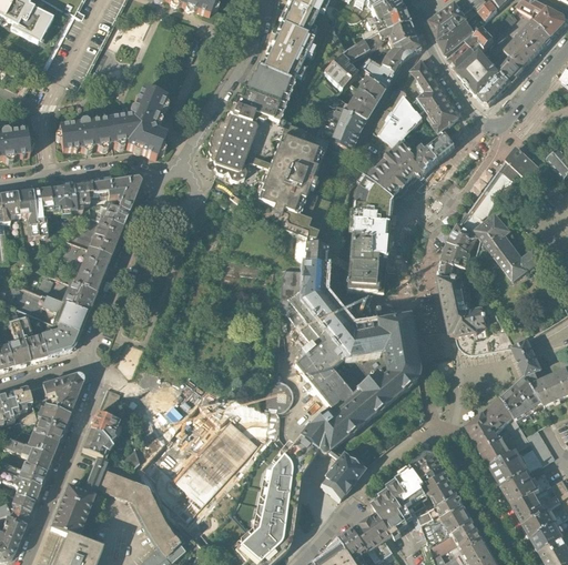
[(10,30),(39,44),(52,19),(27,6),(24,4),(26,2),(21,0),(0,0),(0,19),(12,26),(10,30)]
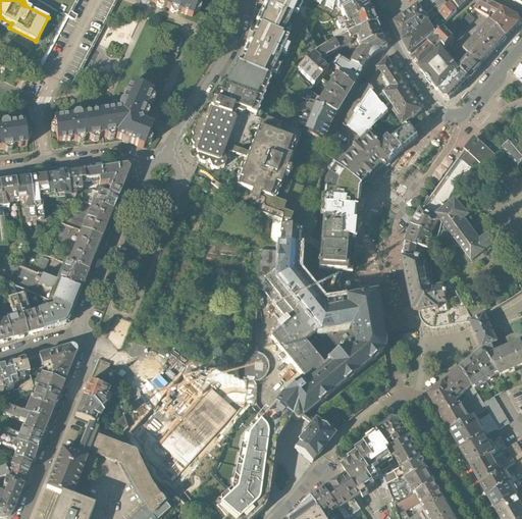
[(158,0),(157,2),(177,11),(193,17),(200,0),(158,0)]
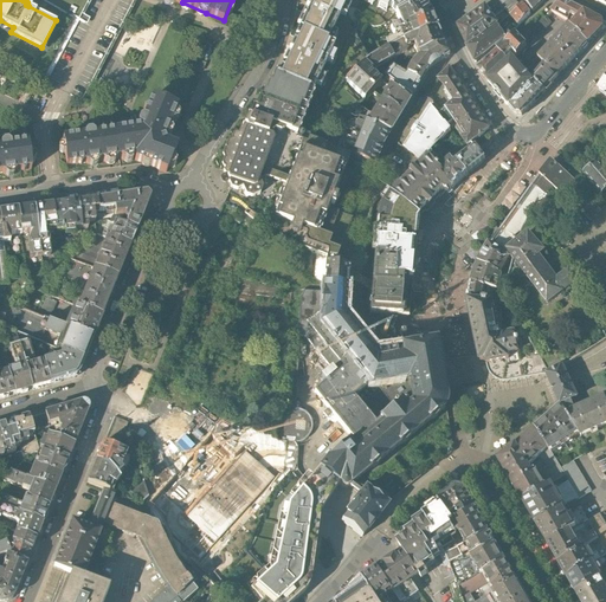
[(327,39),(342,5),(345,0),(307,0),(305,2),(309,4),(307,8),(303,7),(297,21),(301,23),(295,34),(297,36),(296,39),(292,38),(289,46),(291,49),(289,53),(287,51),(282,60),(285,62),(283,66),(281,64),(276,73),(311,90),(334,41),(327,39)]
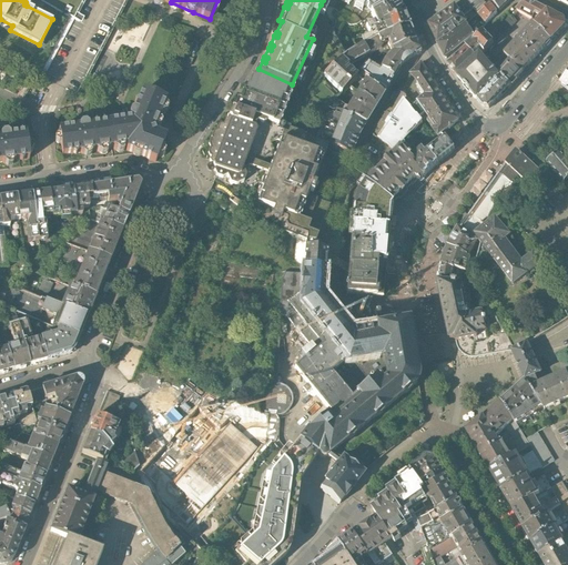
[(367,19),(371,27),(387,19),(386,14),(404,8),(398,0),(387,0),(372,7),(376,16),(372,16),(369,17),(367,19)]
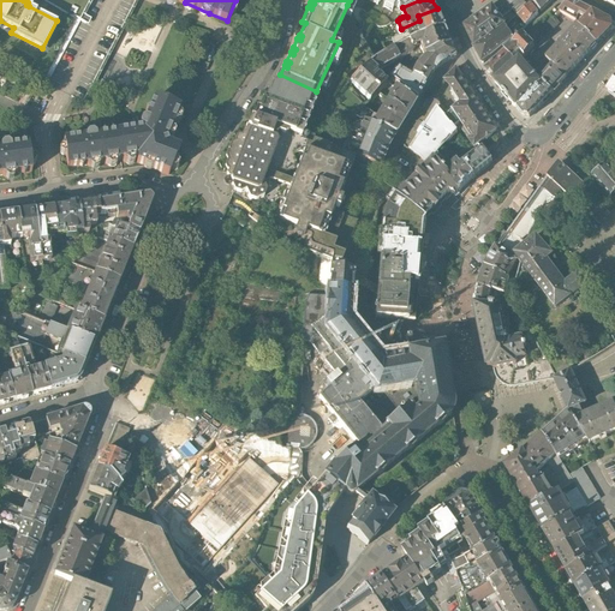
[(493,0),(490,3),(499,12),(515,0),(493,0)]
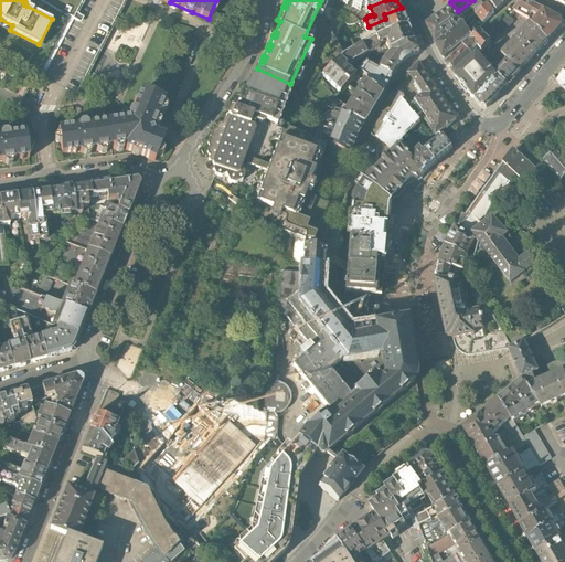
[(486,0),(475,9),(482,18),(492,9),(493,8),(489,0),(486,0)]
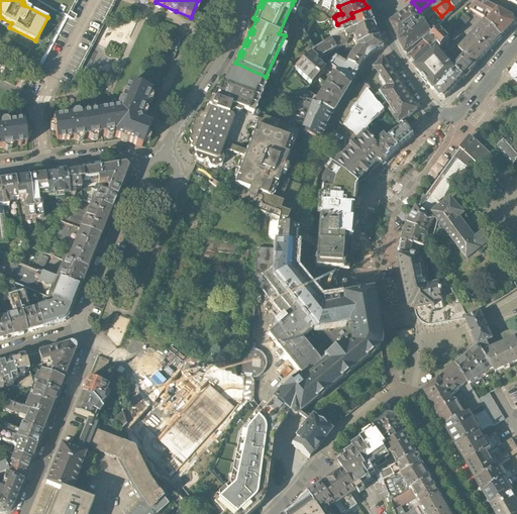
[(473,0),(470,4),(484,12),(486,8),(497,5),(488,0),(473,0)]
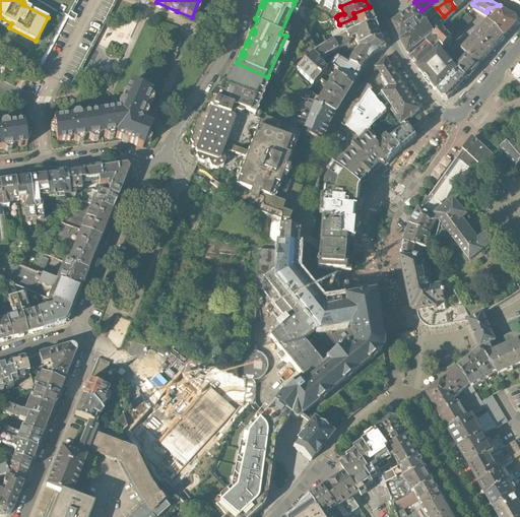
[(392,17),(400,34),(426,17),(427,16),(421,10),(414,2),(403,8),(392,17)]
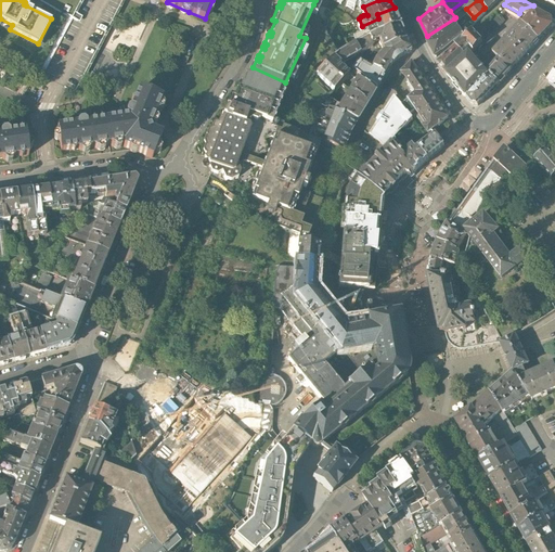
[(523,18),(538,34),(545,26),(552,21),(551,15),(543,11),(533,5),(521,9),(527,11),(527,13),(523,18)]
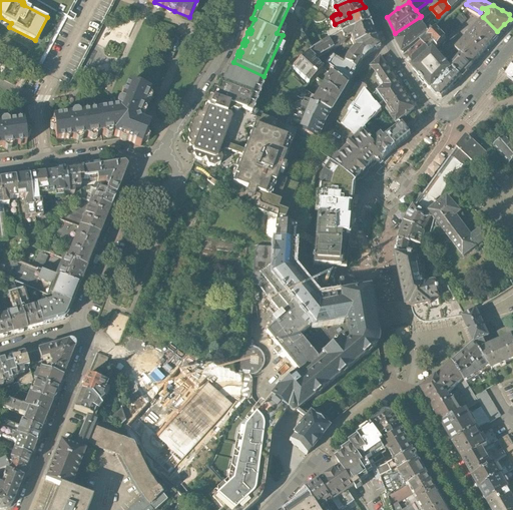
[(437,25),(445,33),(446,33),(464,15),(460,9),(458,6),(437,25)]
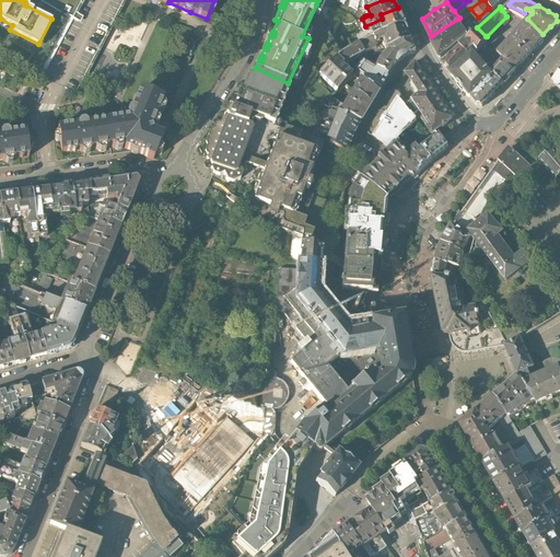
[(365,26),(358,30),(361,37),(373,32),(404,20),(400,12),(398,8),(381,14),(382,19),(365,26)]
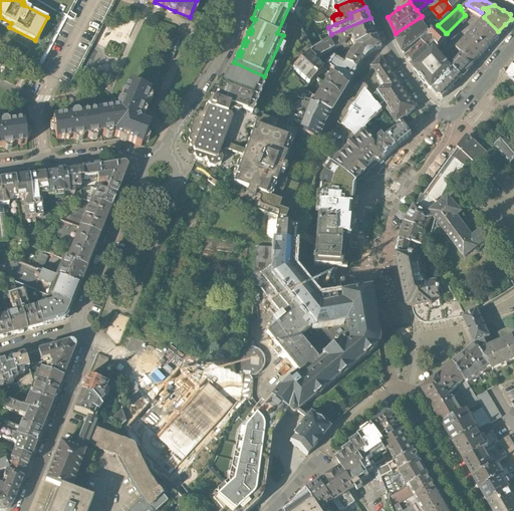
[(458,41),(456,43),(462,49),(471,60),(474,57),(484,46),(487,43),(498,31),(484,17),(482,15),(458,41)]
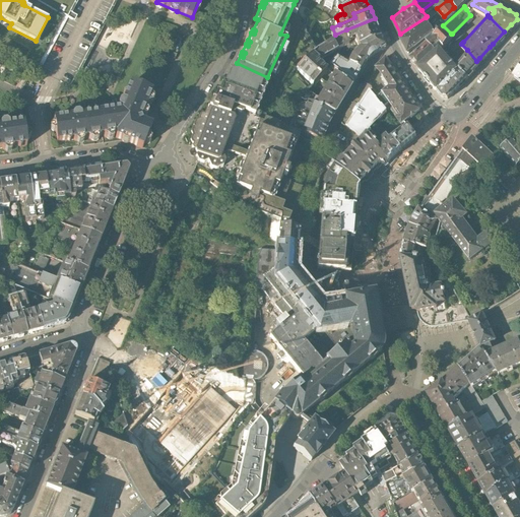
[(432,27),(426,17),(400,34),(403,40),(407,49),(410,47),(432,27)]
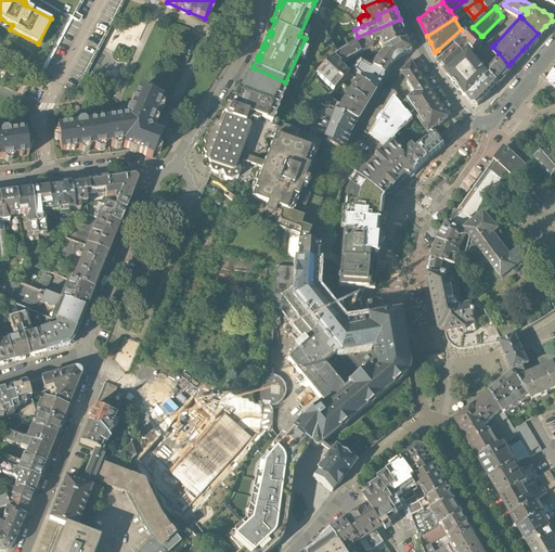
[(358,37),(355,38),(360,48),(373,40),(373,38),(375,37),(375,36),(379,34),(381,38),(376,40),(378,46),(408,35),(404,30),(401,22),(400,20),(370,31),(358,37)]
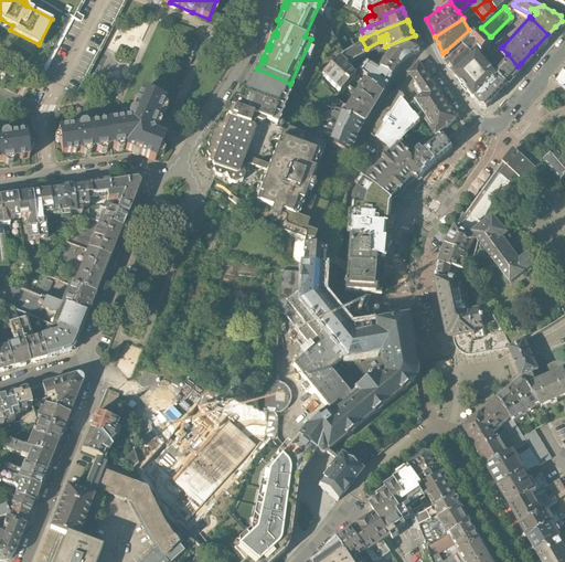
[(462,41),(469,48),(477,41),(480,45),(490,36),(481,28),(479,25),(473,31),(469,35),(462,41)]
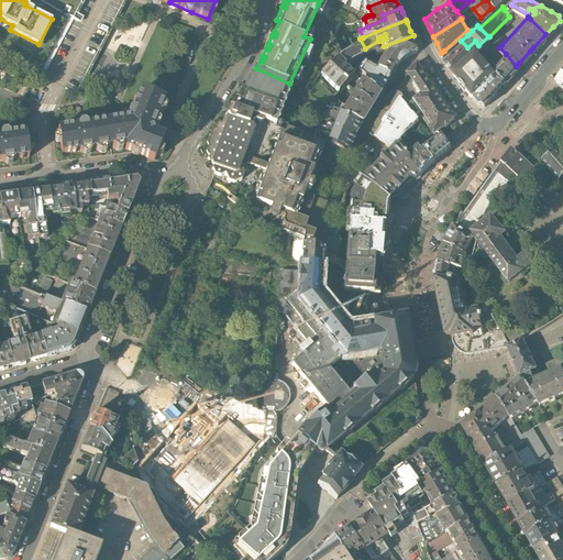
[(384,46),(378,48),(359,68),(382,86),(394,65),(400,56),(416,47),(417,43),(414,35),(384,46)]
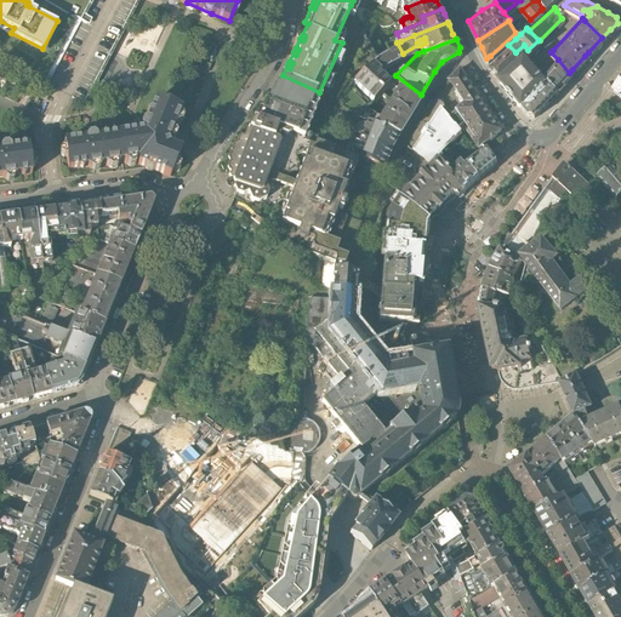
[(353,79),(372,97),(379,92),(388,83),(391,79),(379,68),(403,53),(397,43),(377,53),(377,56),(364,67),(353,79)]
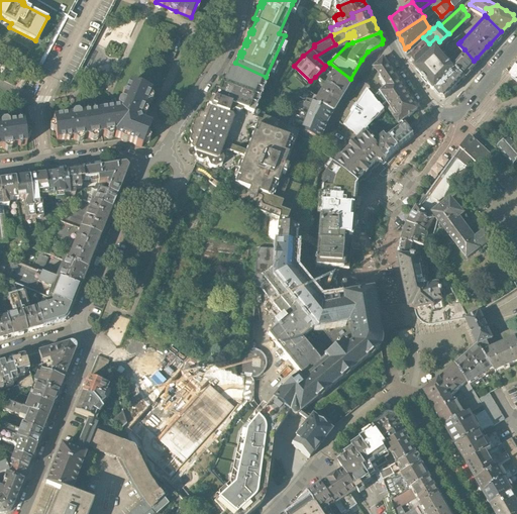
[(429,43),(423,37),(407,52),(411,58),(414,63),(433,47),(429,43)]
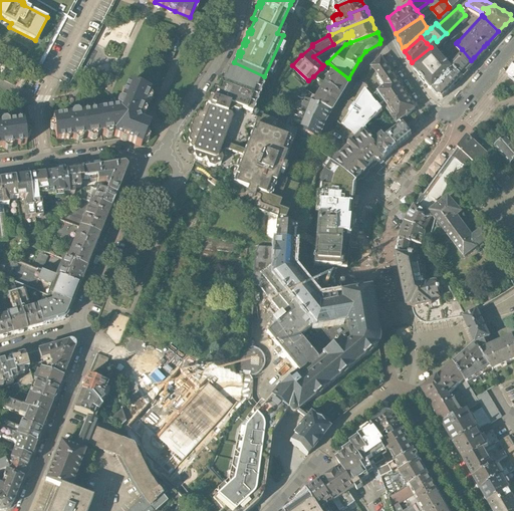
[(420,71),(432,86),(451,64),(434,44),(431,47),(412,62),(420,71)]
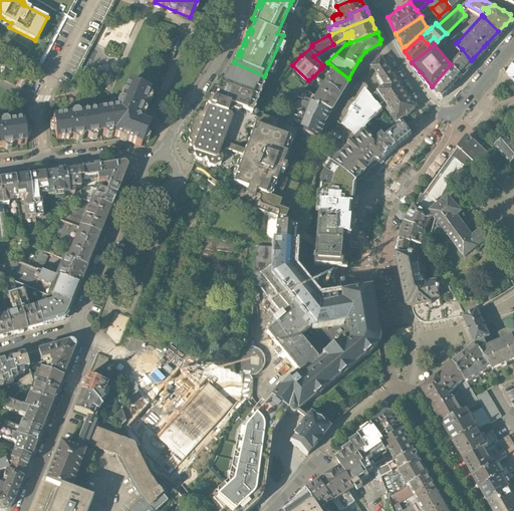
[(451,64),(460,72),(470,62),(471,60),(462,49),(451,63),(452,64),(451,64)]
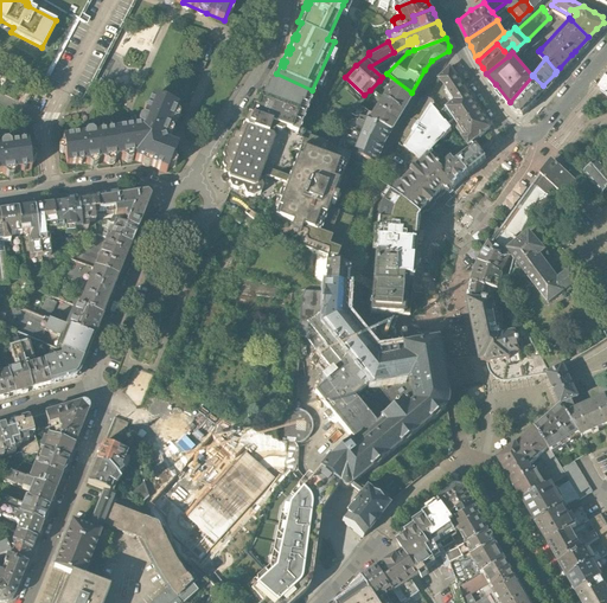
[(453,114),(465,129),(461,132),(466,139),(471,135),(489,121),(483,111),(471,94),(453,68),(449,61),(438,72),(447,83),(445,85),(451,91),(448,94),(451,96),(440,107),(438,104),(436,106),(446,119),(453,114)]
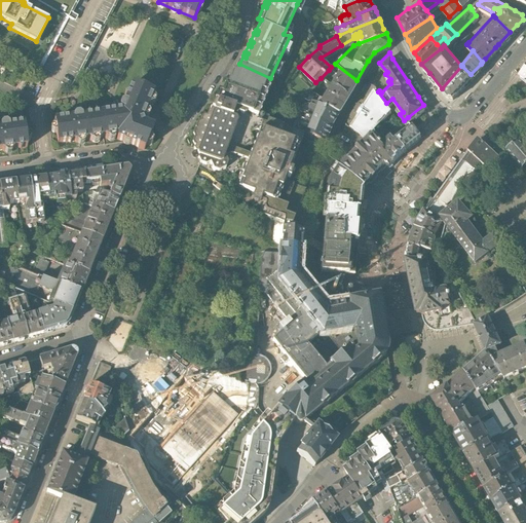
[(270,78),(239,64),(237,63),(234,71),(233,70),(230,78),(228,78),(225,85),(224,84),(221,92),(219,91),(216,100),(215,99),(212,107),(211,106),(210,110),(209,110),(208,110),(207,115),(203,116),(201,121),(199,122),(197,127),(198,128),(197,129),(194,135),(195,137),(193,142),(195,145),(193,148),(194,150),(193,150),(194,154),(196,157),(197,157),(200,162),(205,163),(210,162),(213,170),(218,171),(225,167),(227,162),(224,156),(230,153),(233,148),(234,148),(238,145),(243,147),(251,144),(253,139),(250,133),(256,129),(259,131),(247,163),(245,162),(238,178),(241,179),(238,186),(254,192),(251,197),(253,200),(257,202),(260,201),(261,198),(265,200),(265,202),(264,206),(266,210),(284,216),(284,221),(274,217),(272,241),(302,245),(303,235),(303,229),(303,228),(296,227),(297,225),(295,224),(303,201),(300,200),(306,186),(292,181),(293,178),(294,178),(294,177),(296,176),(297,175),(297,174),(296,172),(297,171),(294,170),(308,132),(300,128),(258,113),(271,78),(270,78)]
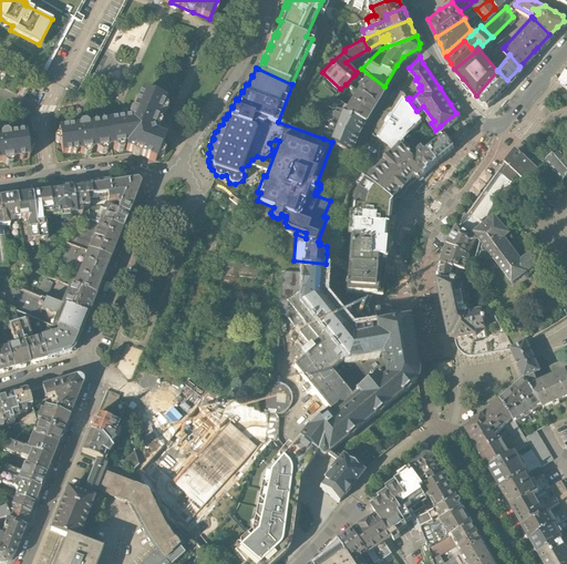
[(476,95),(483,102),(485,101),(488,101),(497,91),(507,80),(497,71),(476,95)]
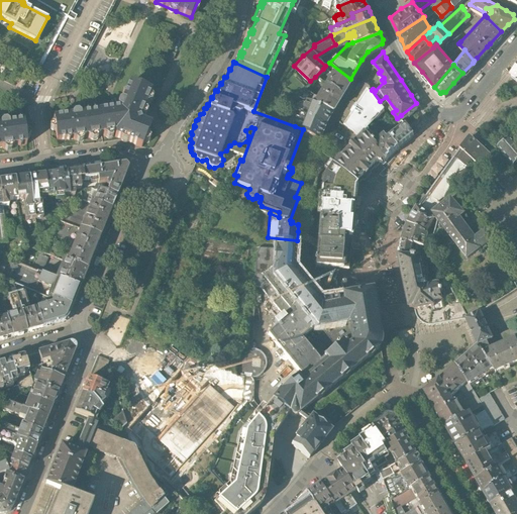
[(306,97),(332,109),(348,82),(333,69),(328,76),(327,72),(323,69),(315,77),(317,79),(320,76),(326,81),(317,95),(314,94),(314,92),(305,87),(298,94),(306,97)]
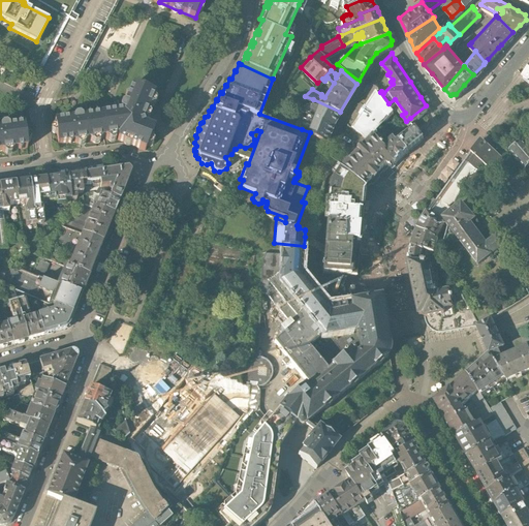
[(98,114),(102,137),(120,134),(145,149),(150,138),(155,128),(139,118),(153,94),(133,83),(119,111),(98,114)]
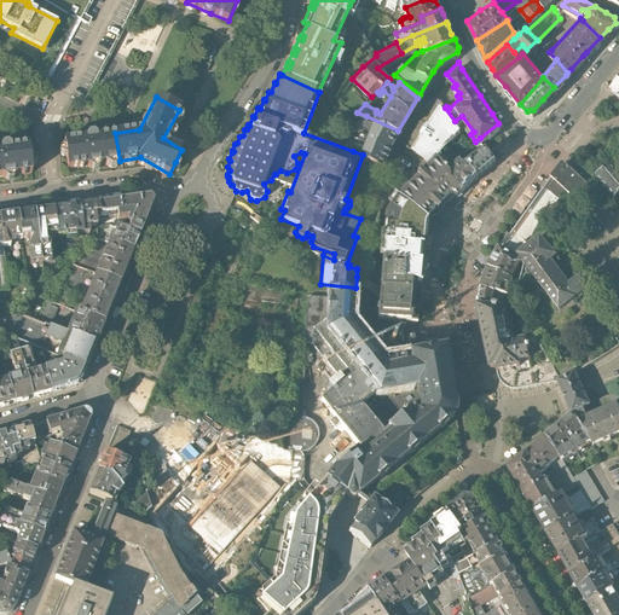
[(429,158),(440,146),(458,126),(455,121),(445,108),(439,102),(426,123),(412,144),(429,158)]
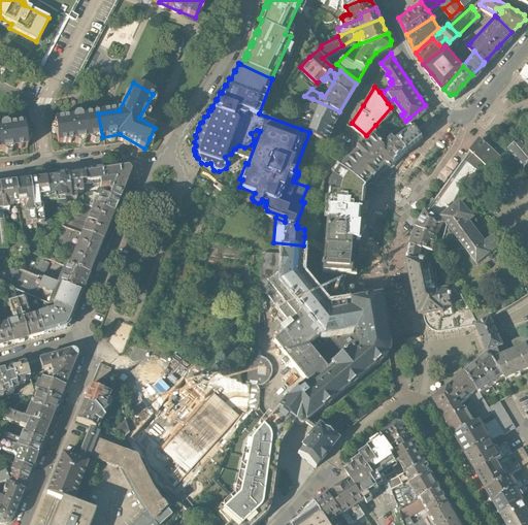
[(312,99),(301,129),(305,131),(309,132),(326,139),(332,124),(339,111),(312,99)]
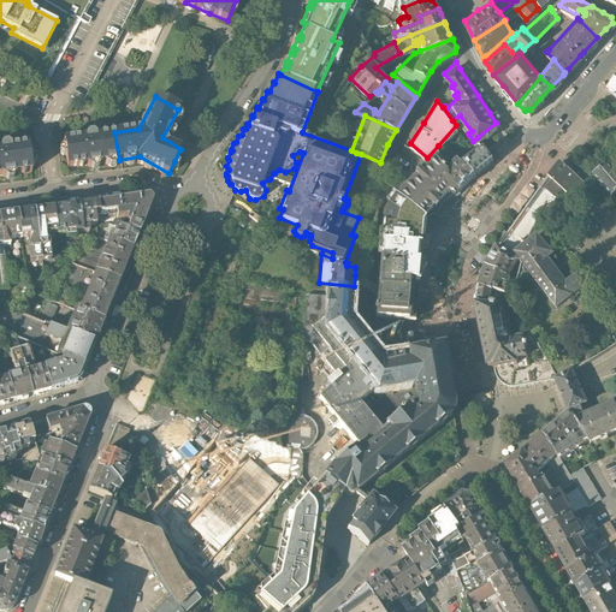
[(119,160),(114,132),(69,138),(72,166),(96,162),(119,160)]
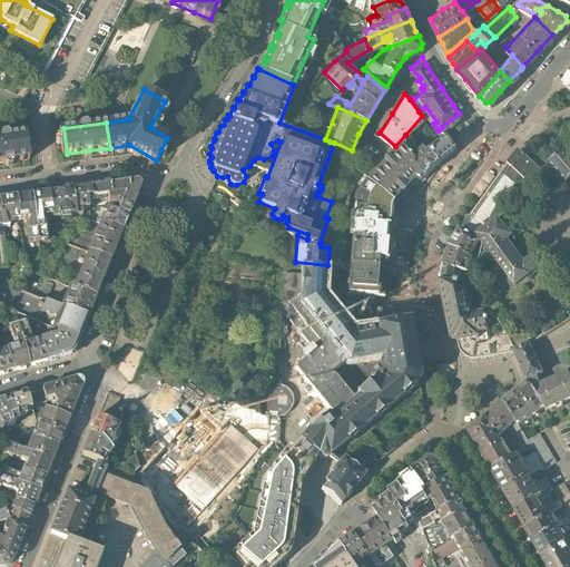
[(455,143),(448,133),(442,127),(438,130),(443,137),(429,147),(438,156),(441,154),(455,143)]
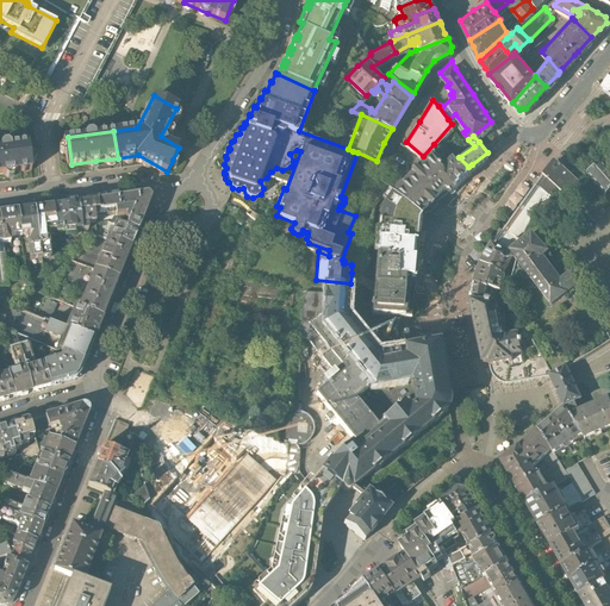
[(29,139),(0,143),(0,170),(10,170),(32,167),(29,139)]
